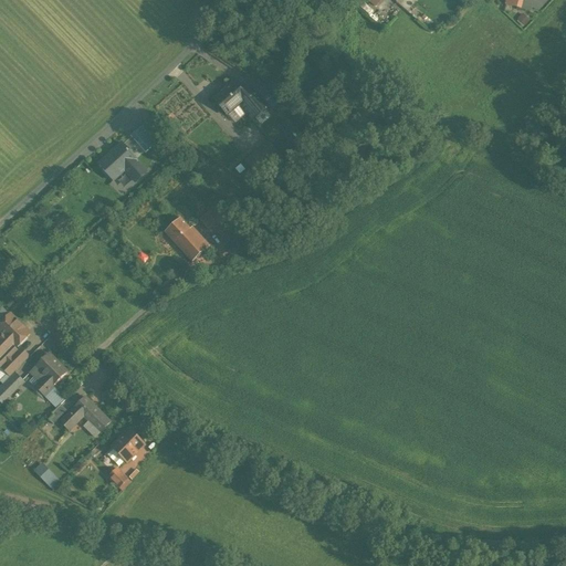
[(233,83),(213,100),(227,115),(240,105),(247,98),(243,94),(233,83)]
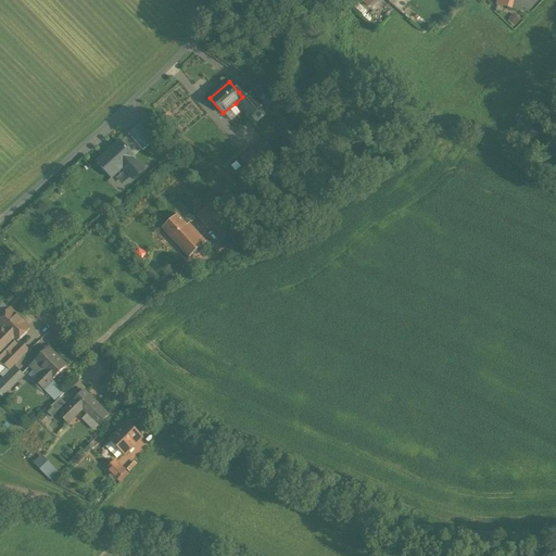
[(262,105),(249,90),(248,91),(244,87),(239,92),(242,97),(236,103),(249,117),(262,105)]
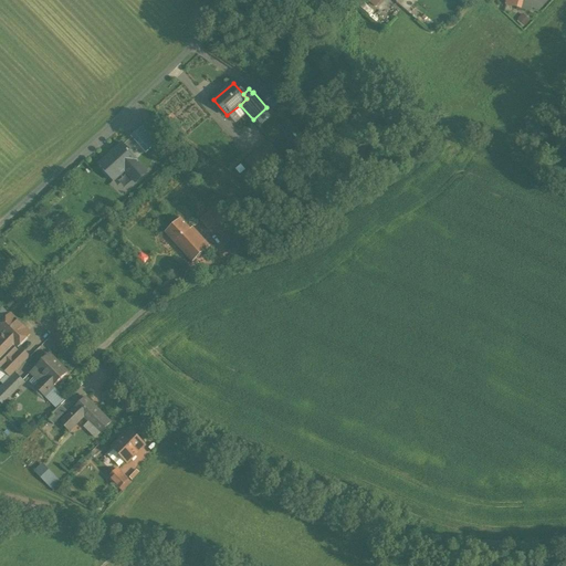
[(149,118),(133,134),(146,149),(149,153),(166,138),(149,118)]
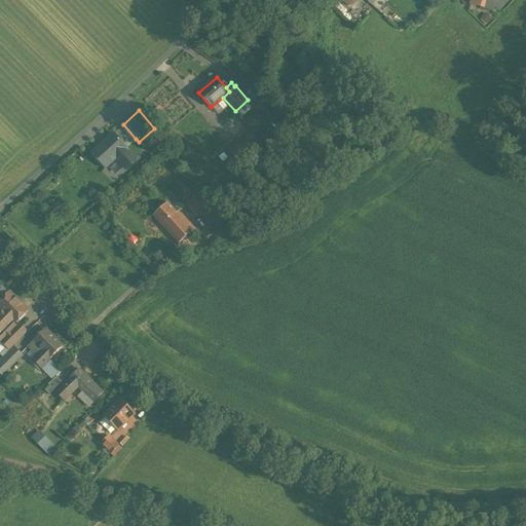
[(136,139),(123,124),(113,134),(126,148),(136,139)]
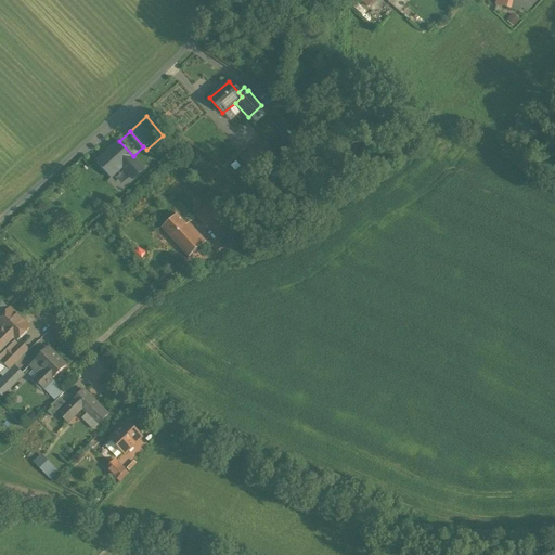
[(119,141),(97,162),(111,178),(123,167),(132,179),(143,169),(132,158),(134,157),(133,156),(119,141)]
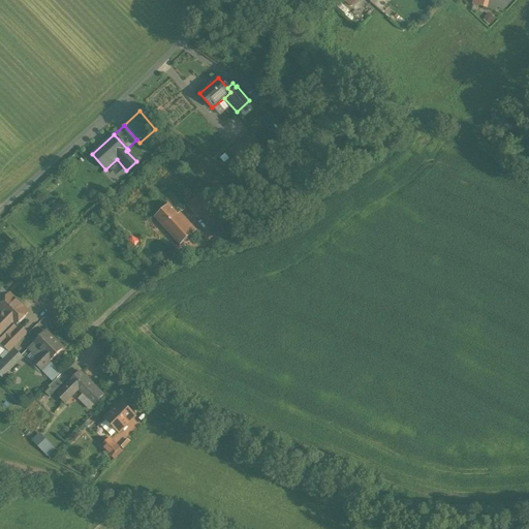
[(200,194),(187,207),(194,214),(208,201),(200,194)]
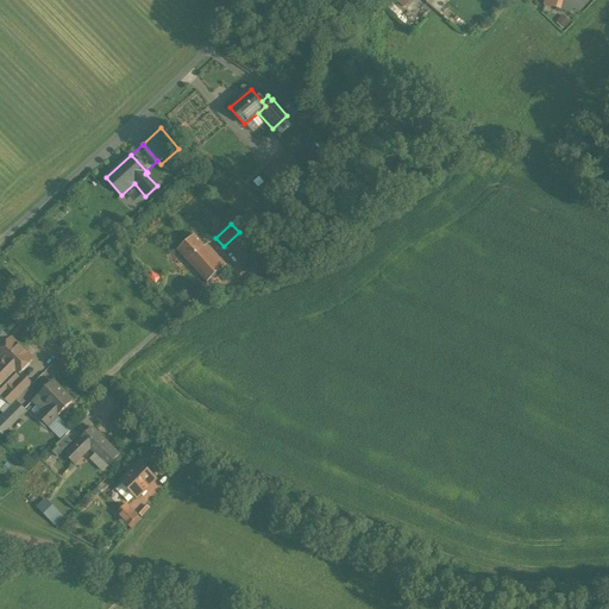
[(205,248),(194,236),(177,250),(206,282),(225,265),(207,245),(205,248)]
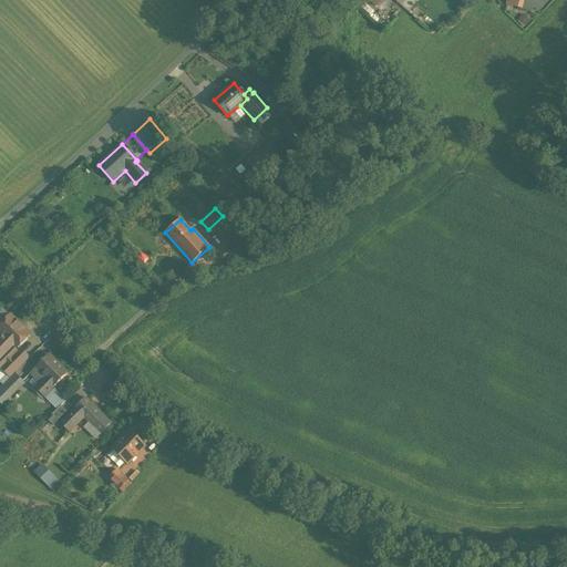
[(10,316),(0,326),(0,332),(2,336),(14,347),(28,333),(10,316)]
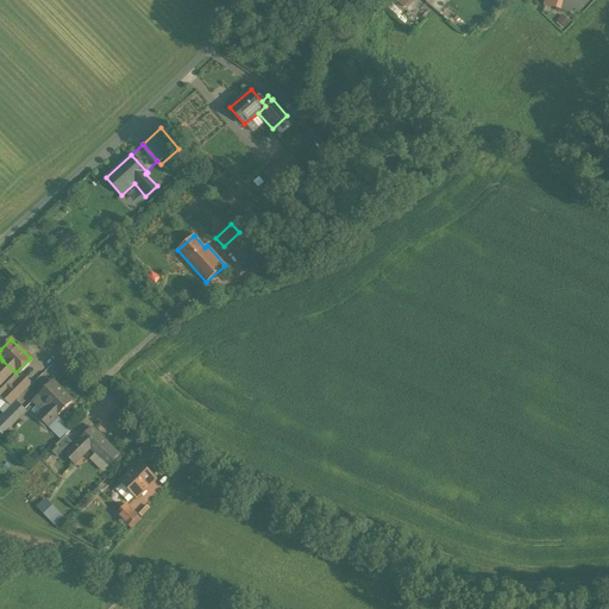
[(2,360),(0,362),(0,388),(13,375),(14,375),(16,372),(2,360)]
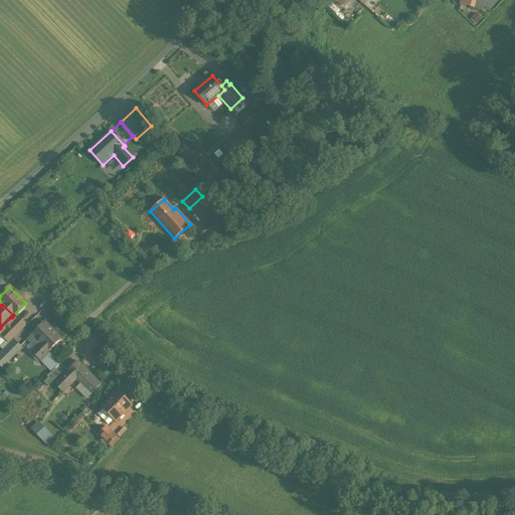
[(11,317),(0,328),(0,333),(9,343),(26,326),(18,318),(15,320),(12,317),(11,317)]
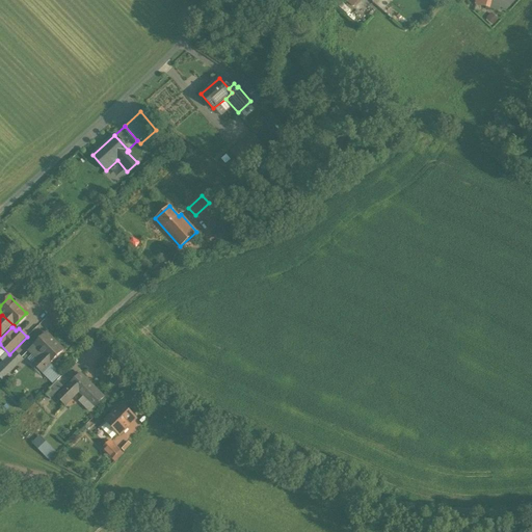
[(46,334),(24,355),(41,372),(62,350),(46,334)]
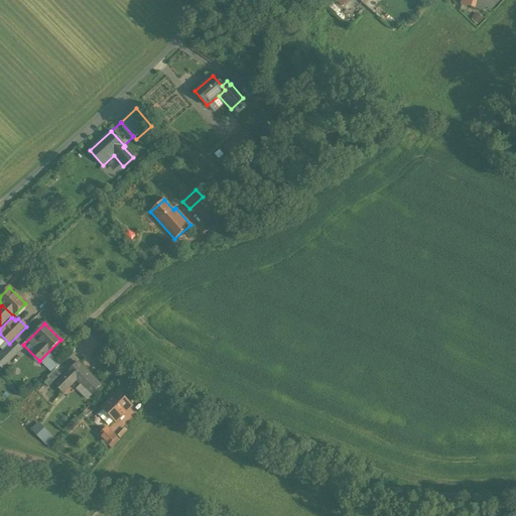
[(14,341),(0,354),(0,367),(2,369),(22,349),(14,341)]
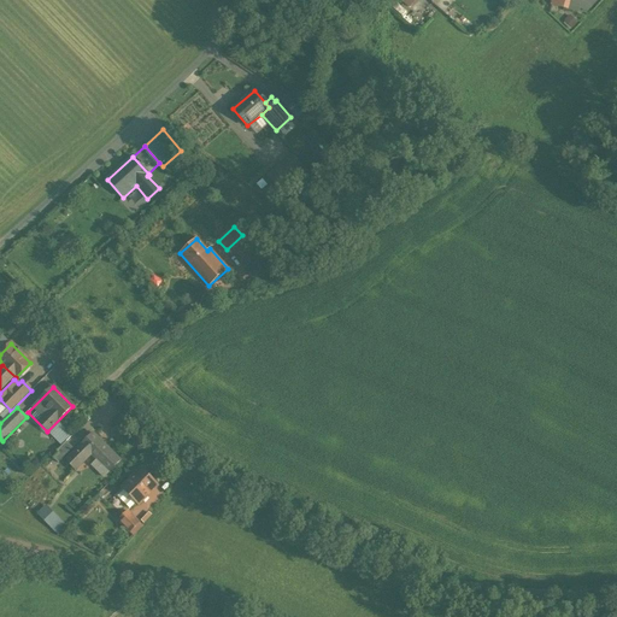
[(62,427),(52,436),(58,441),(68,432),(62,427)]
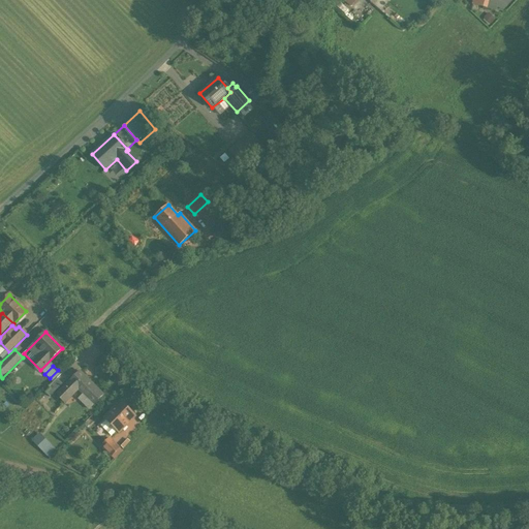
[(70,381),(56,395),(64,403),(78,390),(94,405),(103,395),(99,390),(98,391),(80,372),(70,381)]
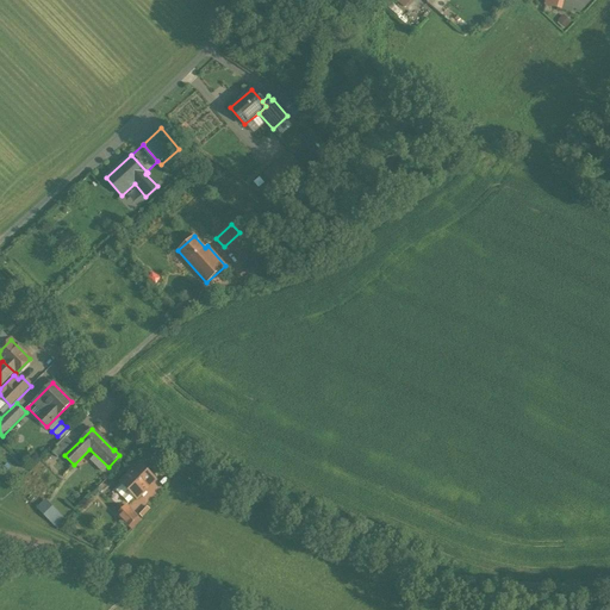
[(66,436),(56,447),(57,448),(53,453),(57,458),(72,443),(66,436)]
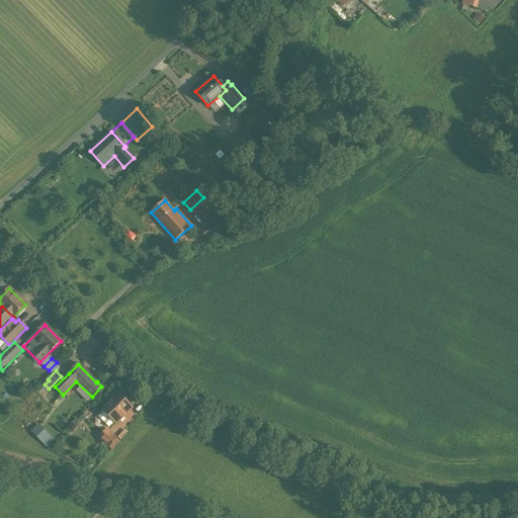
[(118,395),(109,404),(108,403),(102,410),(114,422),(115,424),(119,420),(121,422),(123,420),(121,418),(133,408),(118,394),(118,395)]
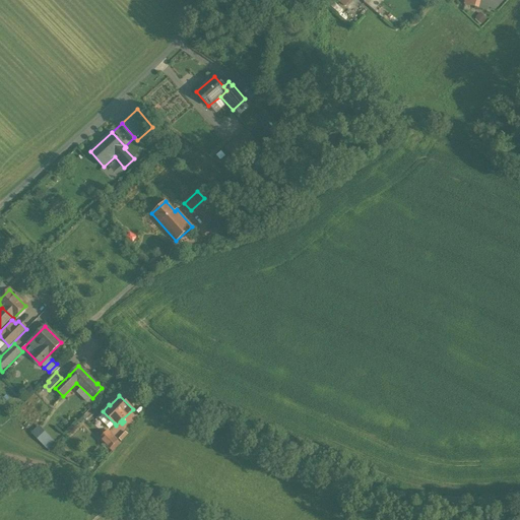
[(115,424),(104,413),(99,418),(109,429),(115,424)]
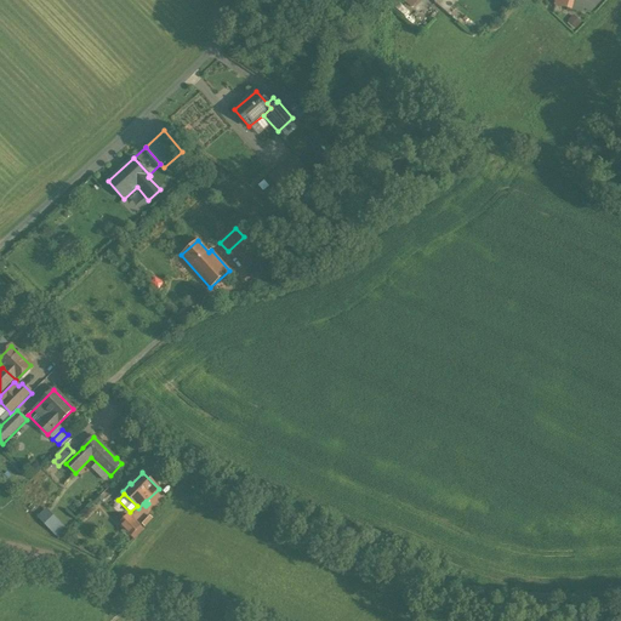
[(60,523),(46,511),(38,518),(51,531),(60,523)]
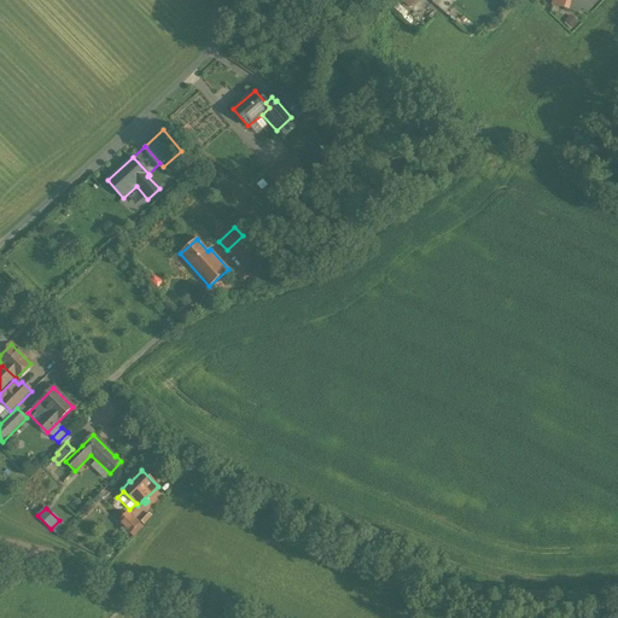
[(128,513),(118,522),(130,532),(139,524),(128,513)]
